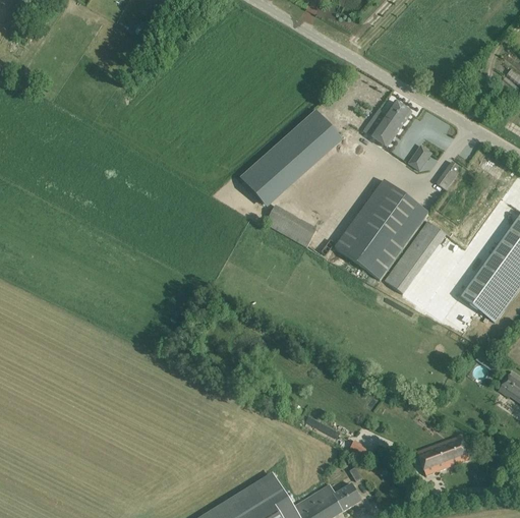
[(505,74),(518,87),(519,83),(519,73),(512,66),(505,74)]
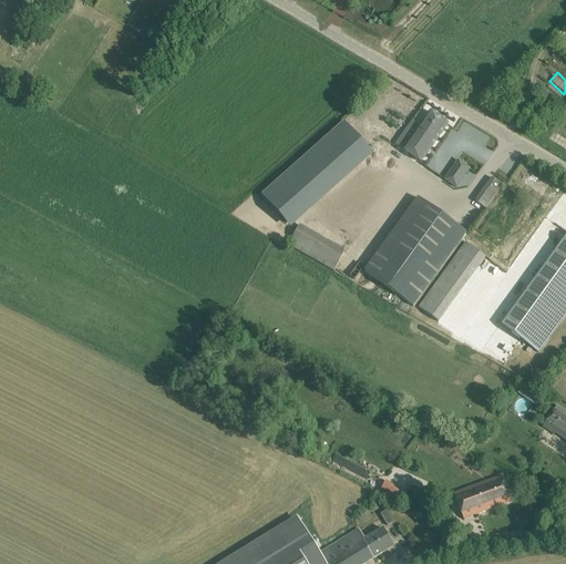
[(411,119),(394,142),(420,160),(425,153),(448,121),(429,109),(419,123),(411,119)]
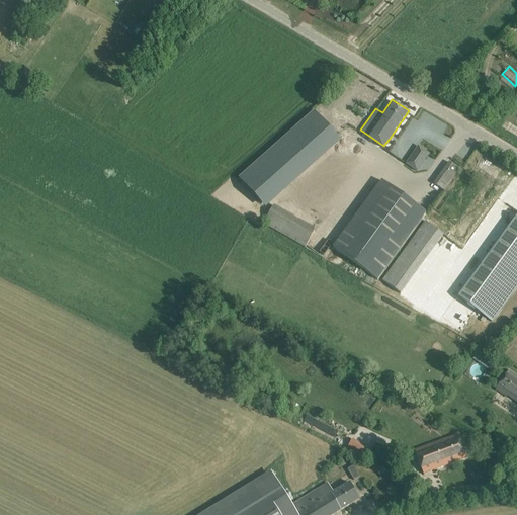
[(314,108),(238,176),(261,201),(336,134),(314,108)]
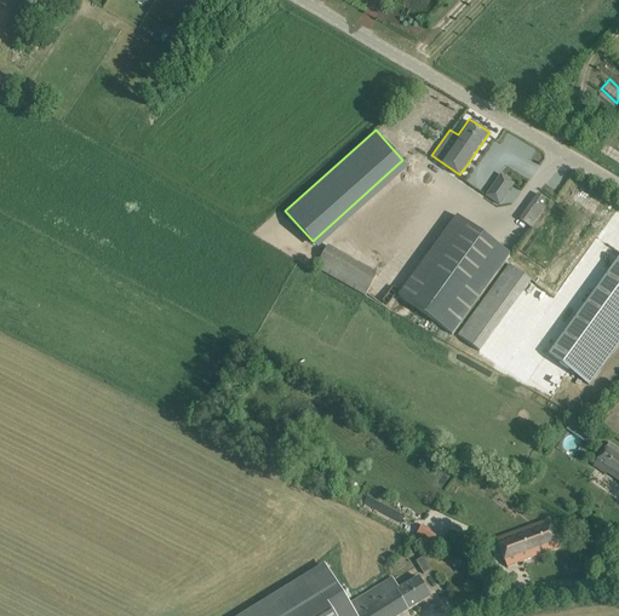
[(499,172),(493,180),(508,189),(513,182),(499,172)]
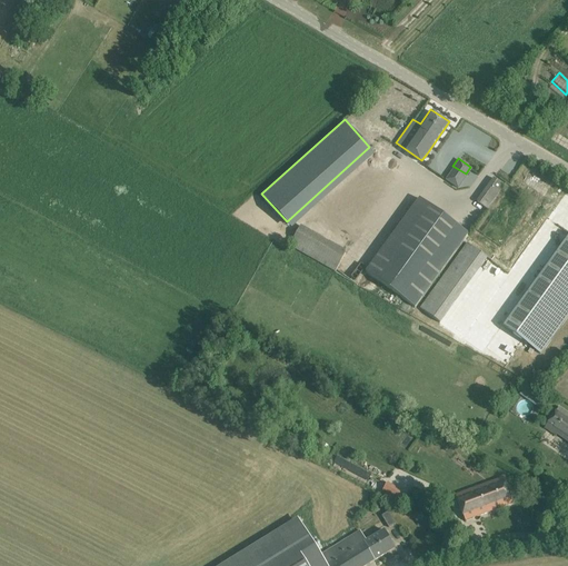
[(502,182),(492,176),(476,199),(486,206),(502,182)]
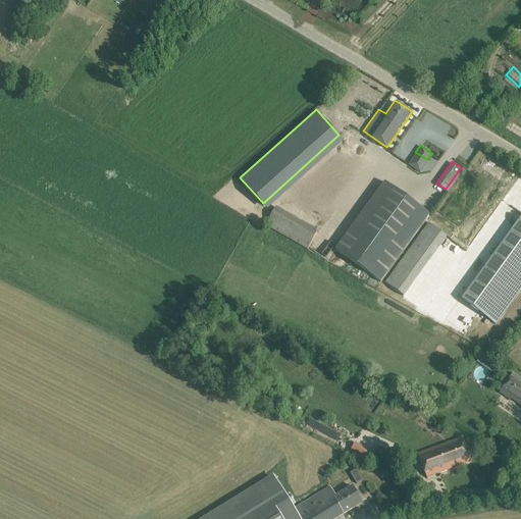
[(383,180),(334,247),(379,279),(428,212),(383,180)]
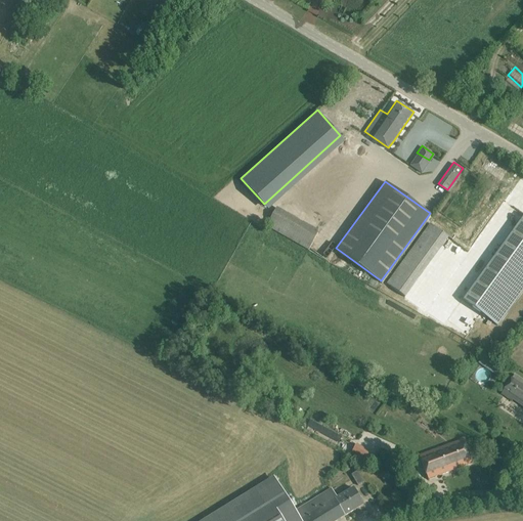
[(276,205),(266,224),(307,247),(317,229),(276,205)]
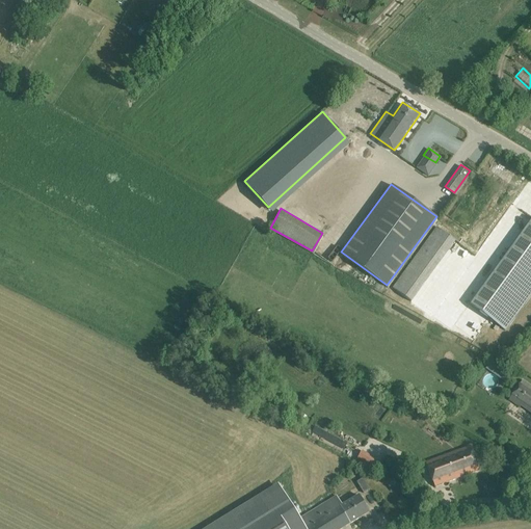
[(530,217),(526,225),(470,302),(505,327),(530,290),(530,217)]
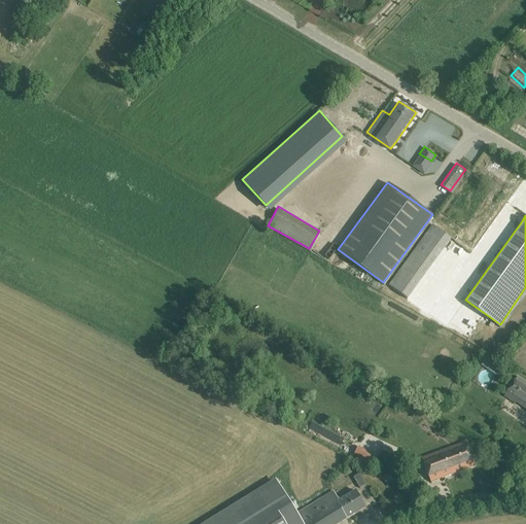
[(450,237),(430,223),(388,282),(407,297),(450,237)]
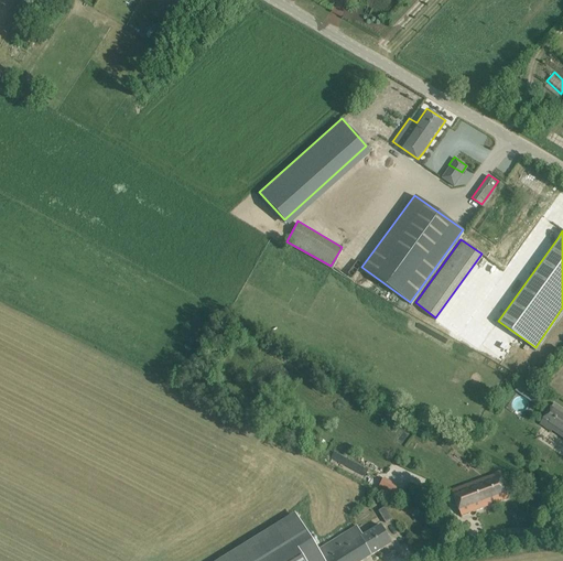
[(528,396),(532,388),(520,381),(516,388),(528,396)]
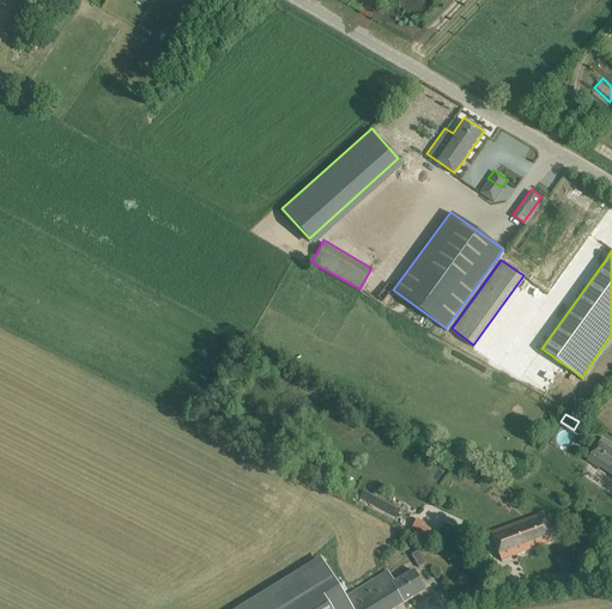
[(586,457),(598,466),(599,464),(611,473),(611,442),(601,434),(586,457)]
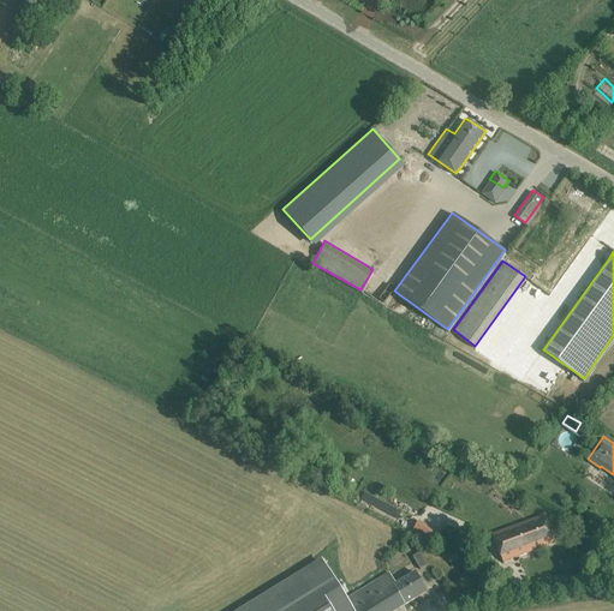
[(553,540),(549,529),(543,513),(492,532),(502,559),(553,540)]
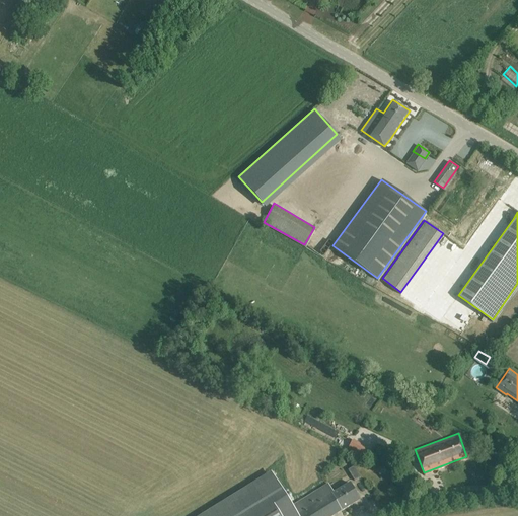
[(352,451),(359,440),(351,435),(343,446),(352,451)]
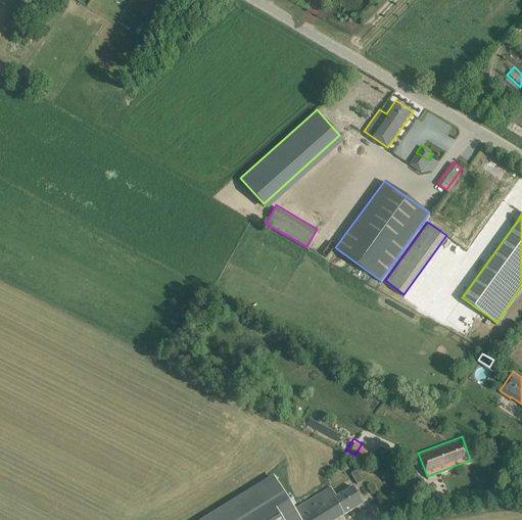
[(357,482),(363,478),(356,468),(350,471),(357,482)]
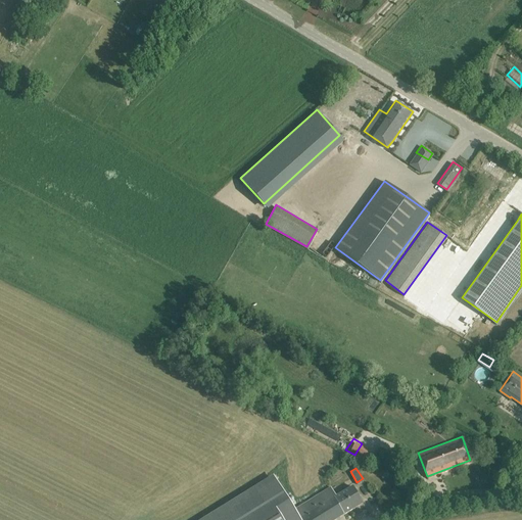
[(275,479),(208,519),(330,519),(362,501),(352,484),(336,494),(330,485),(292,508),(290,504),(275,479)]
